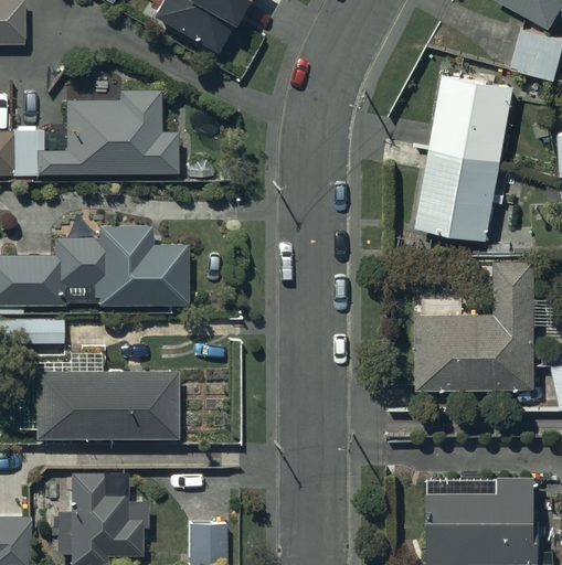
[(0,0),(0,44),(25,44),(25,0),(0,0)]
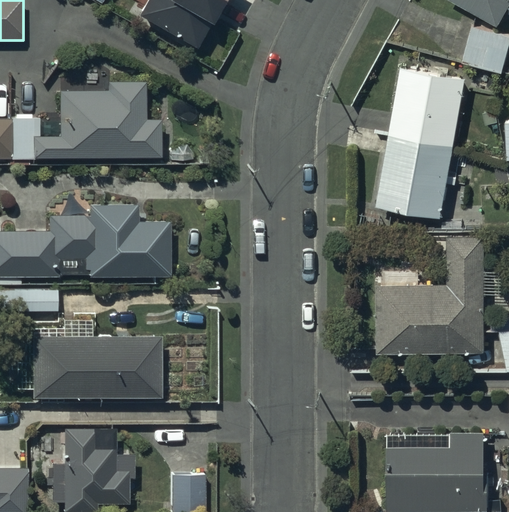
[(225,0),(147,0),(139,16),(198,49),(225,0)]
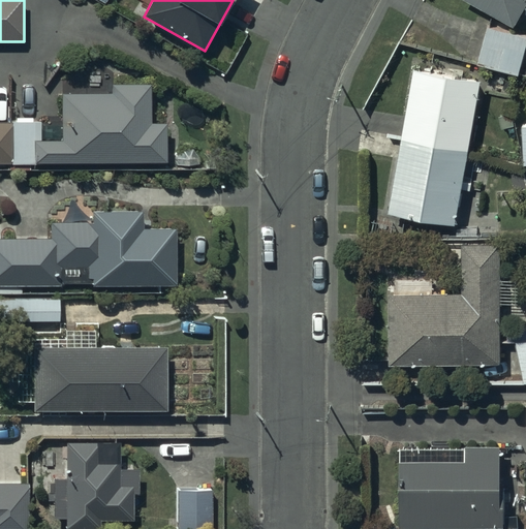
[(522,0),(483,0),(513,17),(522,0)]
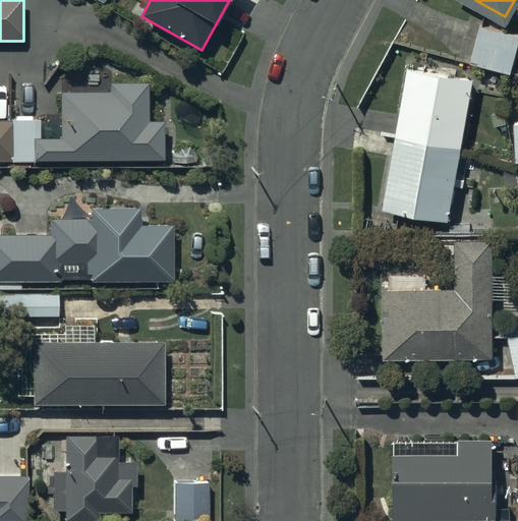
[(517,33),(481,23),(473,58),(511,67),(517,41),(517,33)]
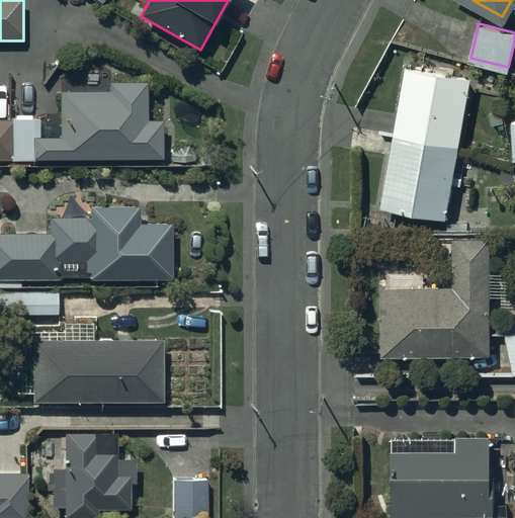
[(466,75),(409,66),(398,133),(454,143),(466,75)]
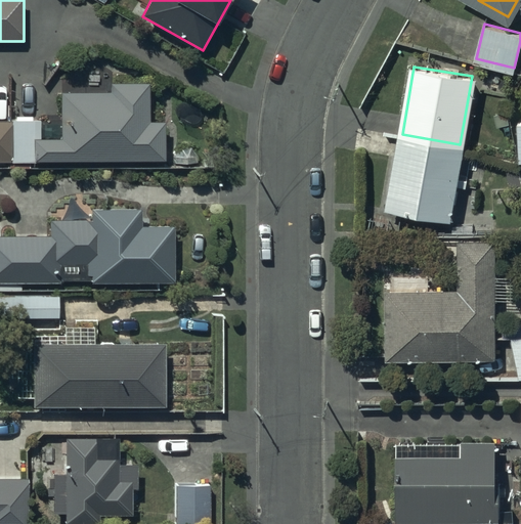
[(0,162),(5,163),(5,169),(33,168),(33,163),(165,162),(165,122),(150,122),(150,82),(107,83),(109,93),(60,94),(61,139),(42,139),(42,121),(0,121),(0,162)]
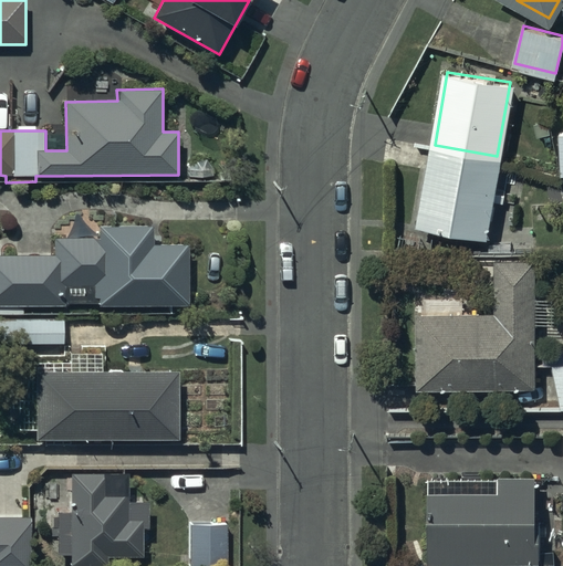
[(497,156),(435,145),(421,218),(485,229),(497,156)]
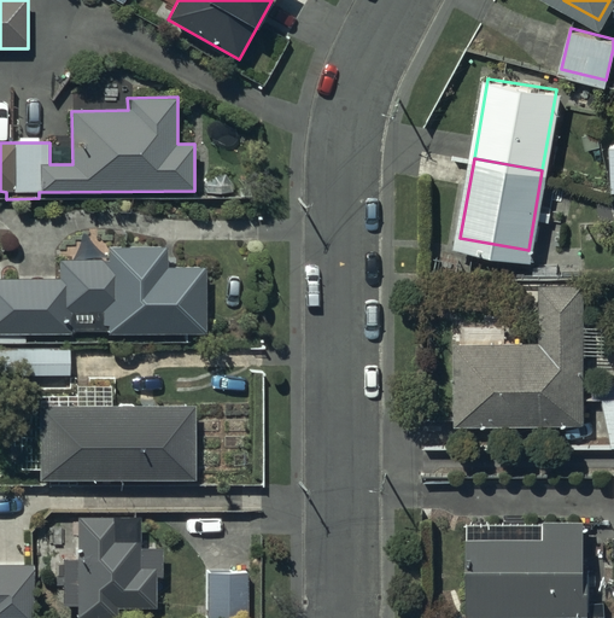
[(59,279),(0,279),(0,340),(27,342),(27,334),(71,334),(71,331),(109,331),(109,336),(206,336),(206,267),(168,267),(168,248),(109,248),(109,261),(59,261),(59,279)]
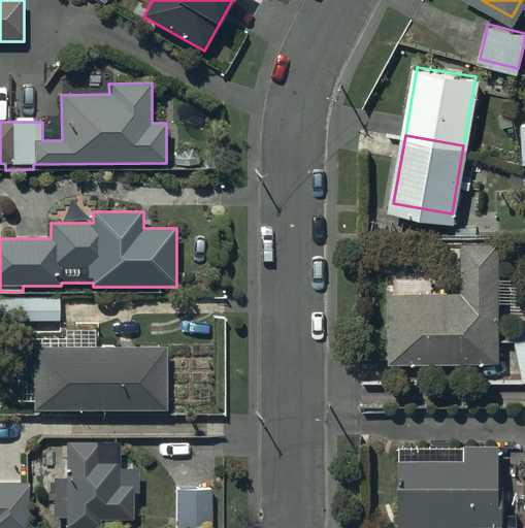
[(497,239),(463,239),(463,291),(392,291),(392,355),(497,355),(497,239)]
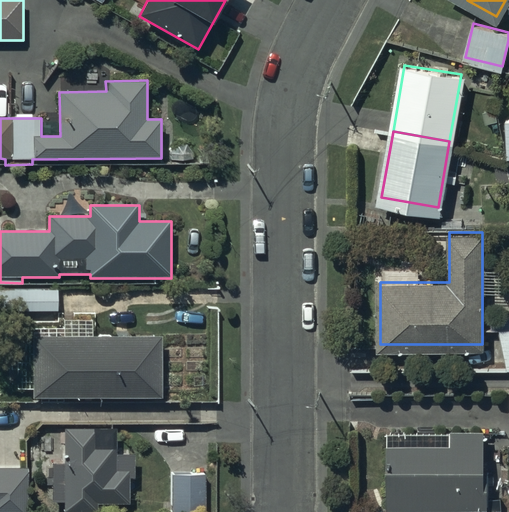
[(0,311),(59,310),(59,289),(0,289),(0,311)]
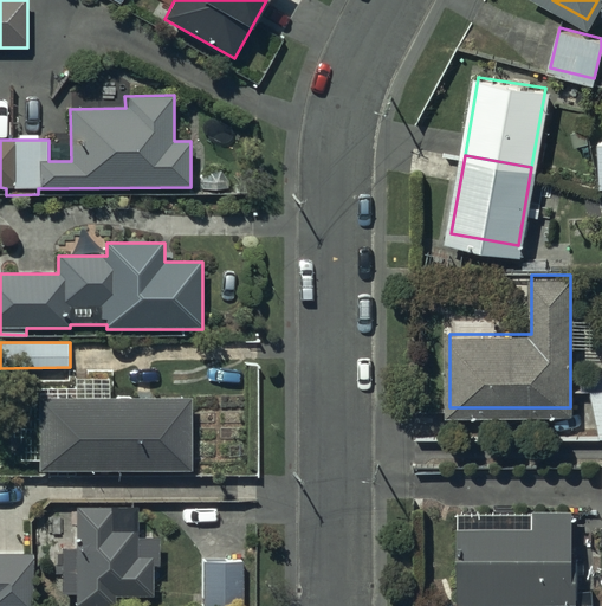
[(601,386),(591,387),(601,432),(601,386)]
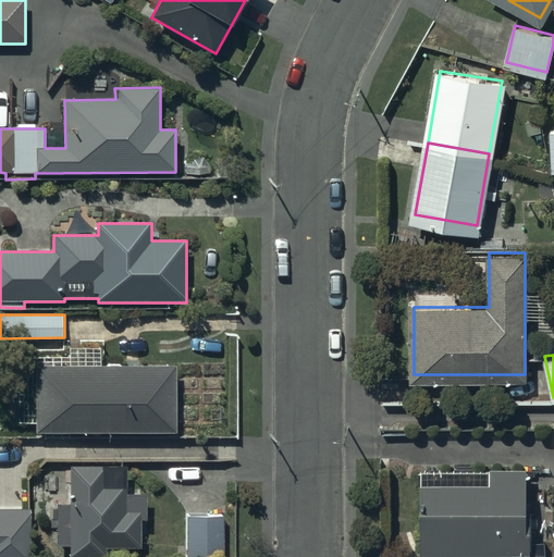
[(175,366),(36,366),(36,432),(175,433),(175,366)]
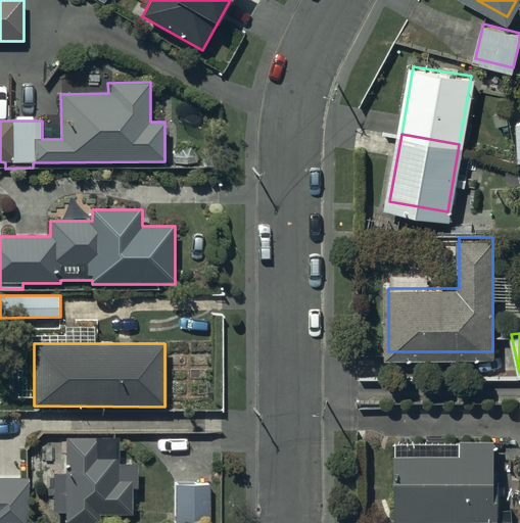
[(120,437),(66,437),(66,473),(54,473),(54,513),(66,513),(66,520),(100,520),(100,515),(132,515),(132,489),(139,489),(139,463),(119,463),(120,437)]
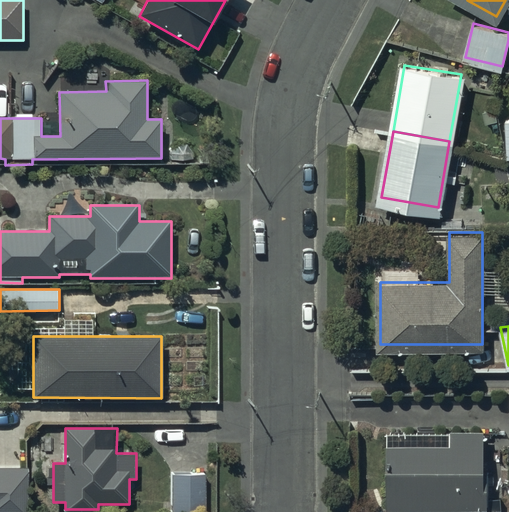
[(482,428),(451,429),(451,440),(389,440),(390,503),(487,503),(487,472),(482,472),(482,428)]
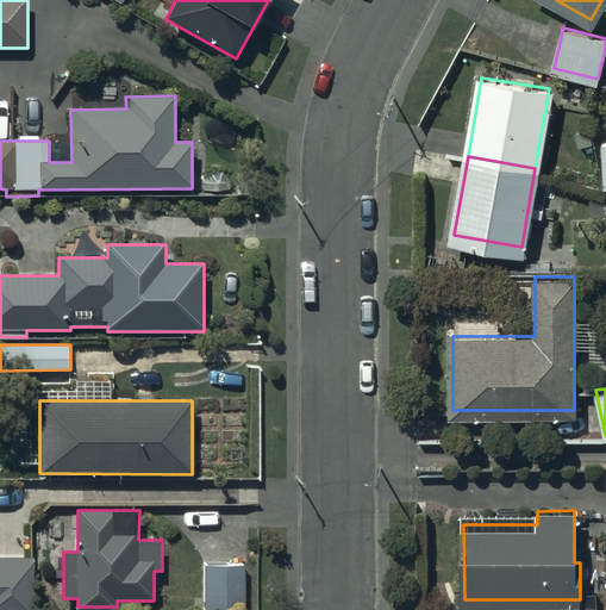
[(0,609),(33,609),(35,558),(0,556),(0,609)]
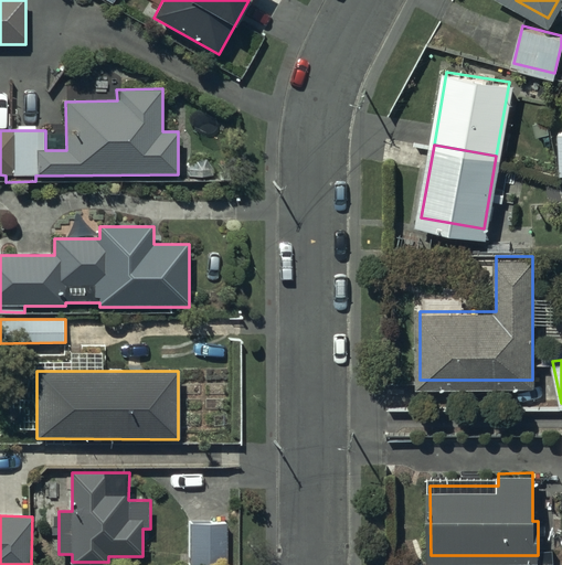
[(229,564),(230,524),(191,523),(190,564),(229,564)]
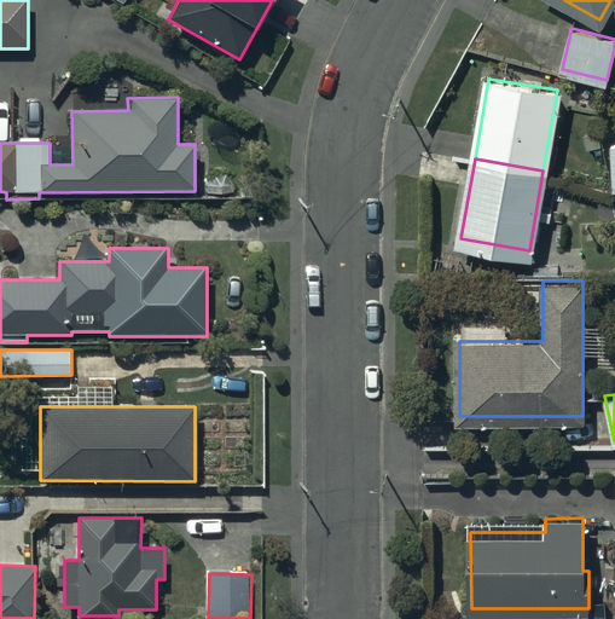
All buildings are outlined.
